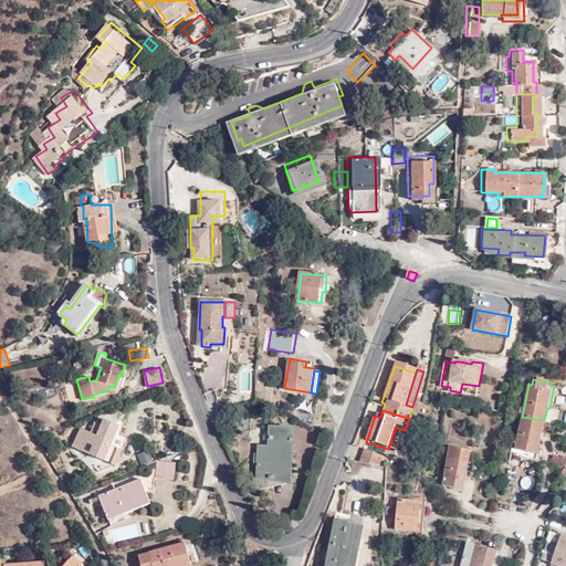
[(544,420),(522,417),(515,449),(523,450),(537,453),(544,420)]
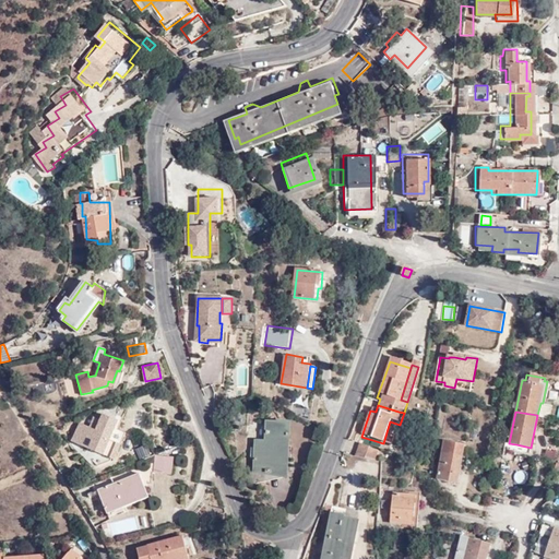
[(90,435),(93,428),(83,425),(81,431),(78,430),(73,441),(104,454),(102,460),(106,462),(110,460),(111,458),(115,459),(125,435),(114,430),(118,419),(104,414),(97,430),(94,437),(90,435)]
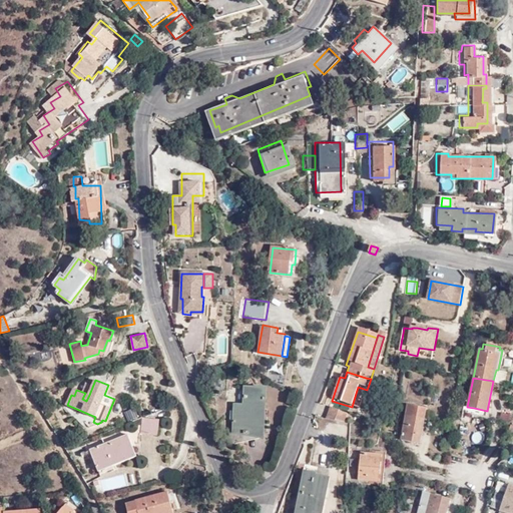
[(266,388),(245,387),(243,405),(235,405),(234,432),(248,433),(248,432),(258,432),(259,410),(265,410),(266,388)]
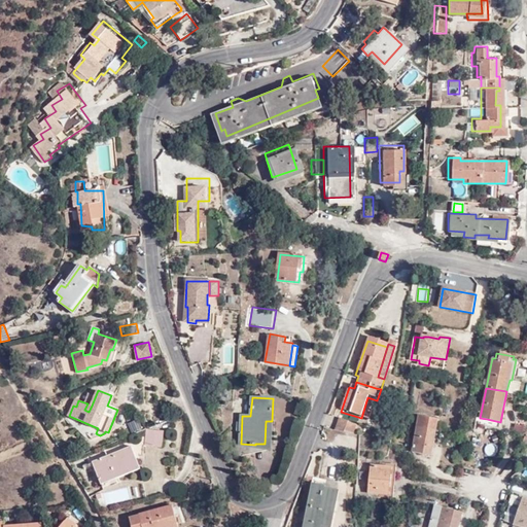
[(364,409),(362,419),(370,420),(372,410),(364,409)]
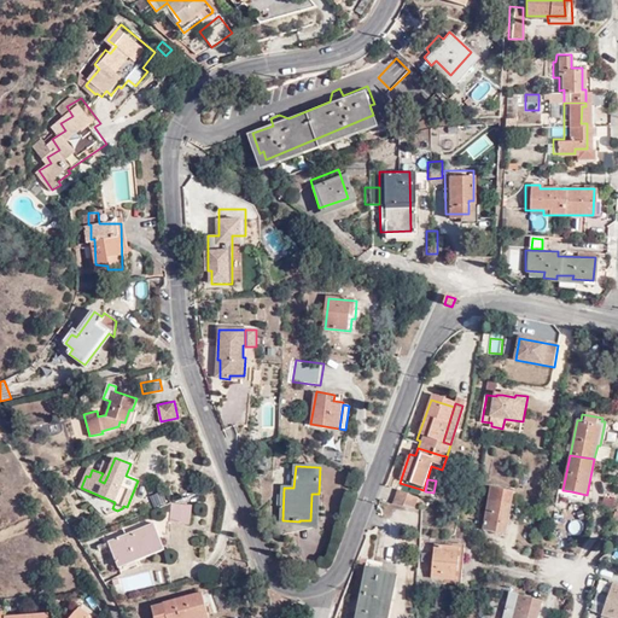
[(513,491),(491,488),(483,529),(505,534),(513,491)]
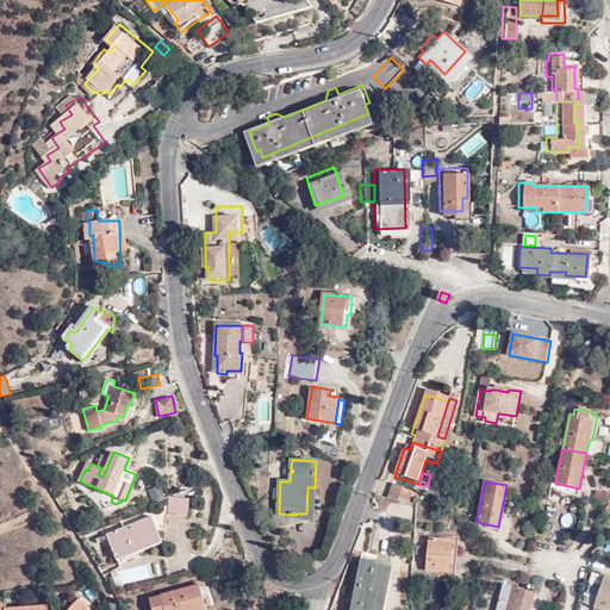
[(392,487),(379,483),(373,497),(388,499),(392,487)]
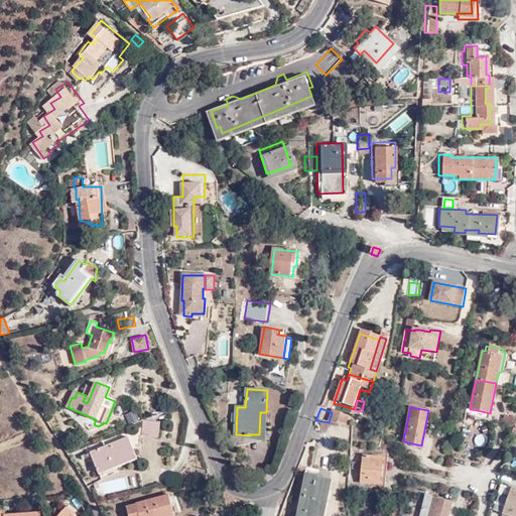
[(477,410),(470,409),(470,410),(465,409),(463,417),(475,419),(477,410)]
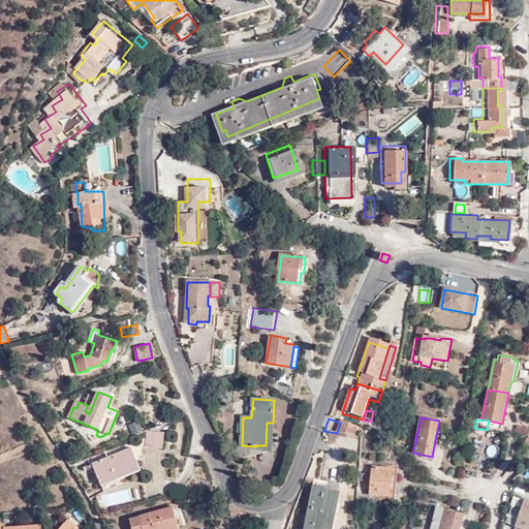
[(359,429),(340,423),(337,433),(355,436),(359,429)]
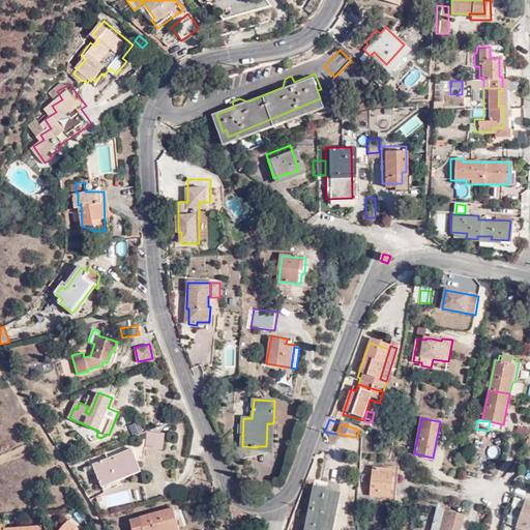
[(148,431),(147,431),(145,446),(153,447),(156,432),(148,431)]
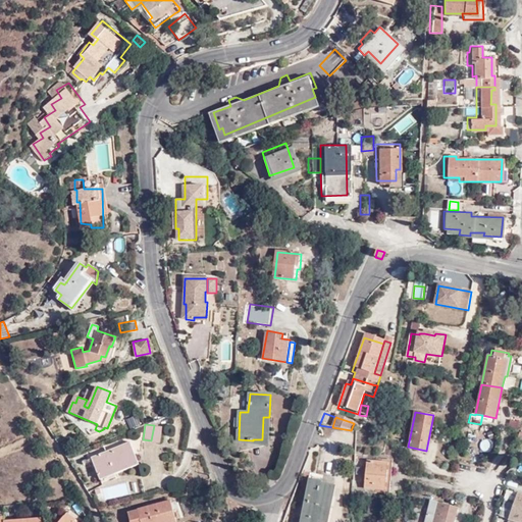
[(154,425),(151,440),(159,441),(162,427),(154,425)]
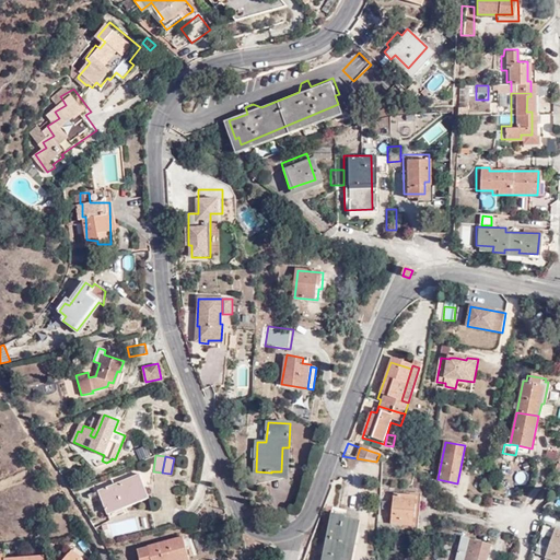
[(516,473),(517,483),(528,482),(527,471),(516,473)]
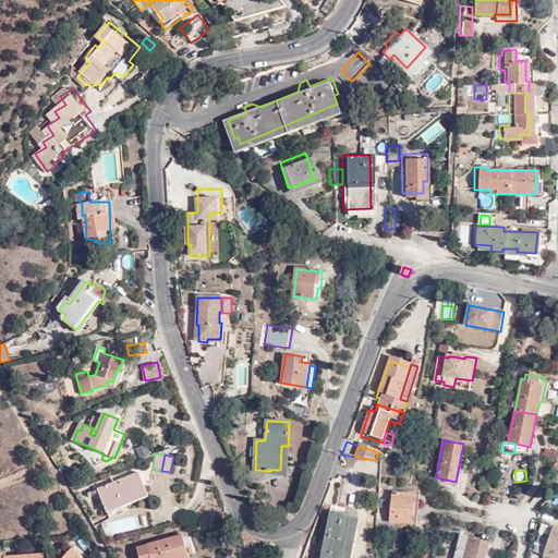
[(140,471),(98,487),(99,492),(106,507),(121,500),(123,506),(148,496),(140,471)]
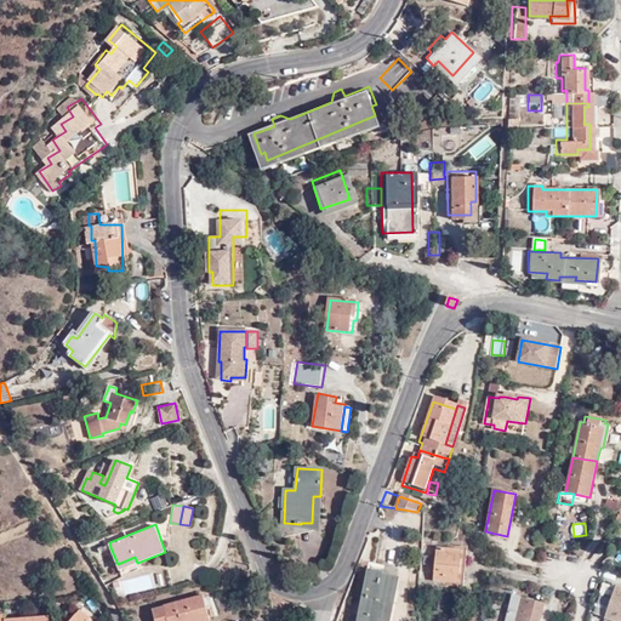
[(466,551),(437,547),(433,580),(463,582),(466,551)]
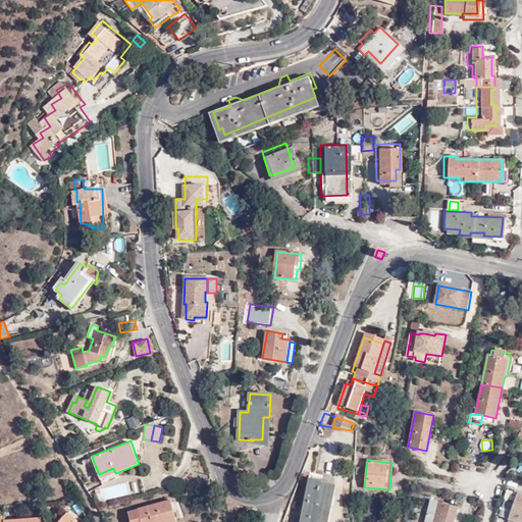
[(101,478),(115,473),(113,468),(99,474),(101,478)]
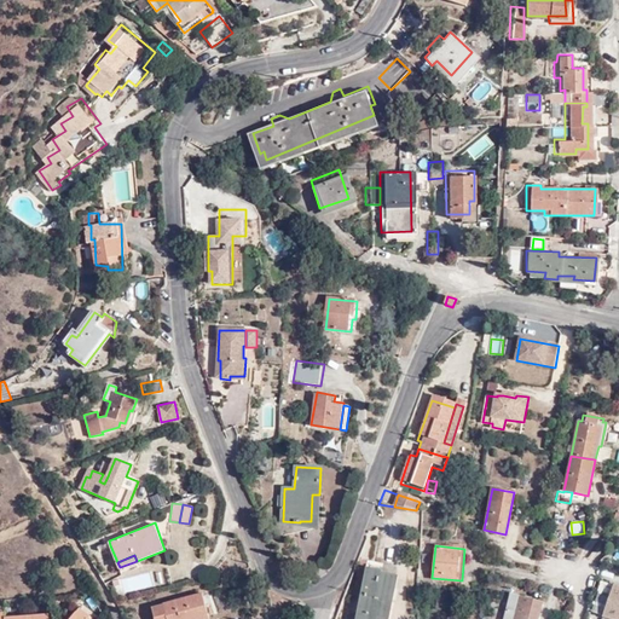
[(121,580),(125,595),(156,585),(151,571),(121,580)]
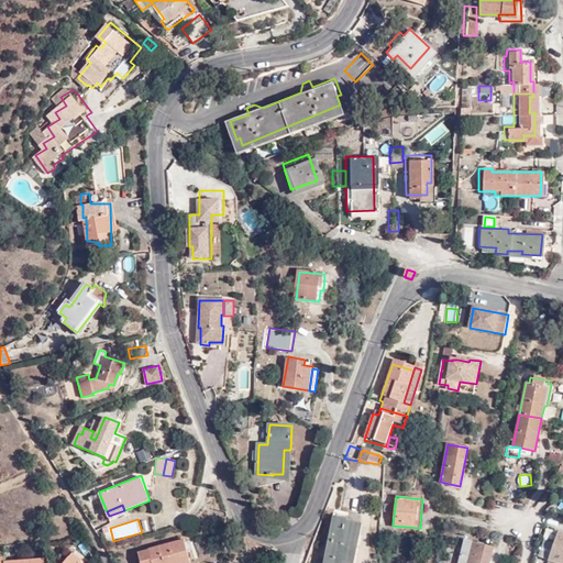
[(349,521),(338,519),(328,562),(352,562),(360,528),(348,526),(349,521)]
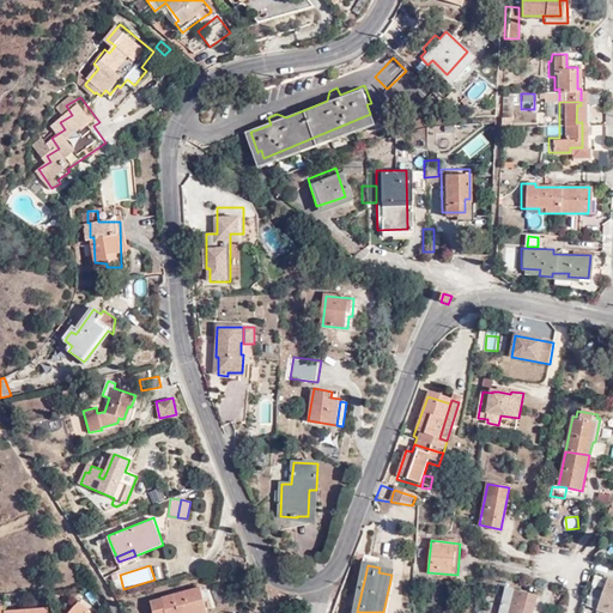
[(612,612),(612,578),(601,576),(588,612),(612,612)]
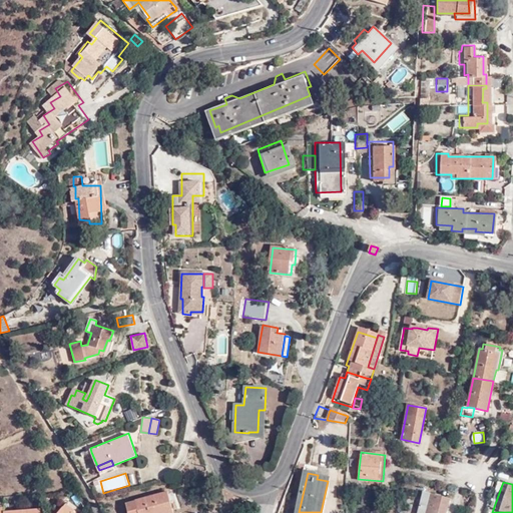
[(149,512),(154,512),(163,512),(177,510),(173,489),(139,497),(140,499),(131,501),(133,512),(131,512),(149,512)]
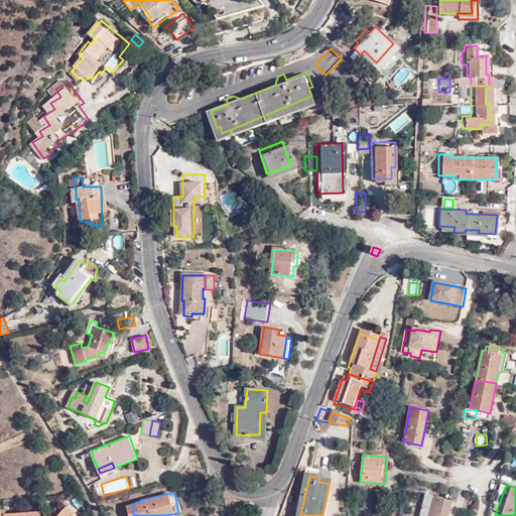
[(374,493),(364,493),(363,508),(373,509),(374,493)]
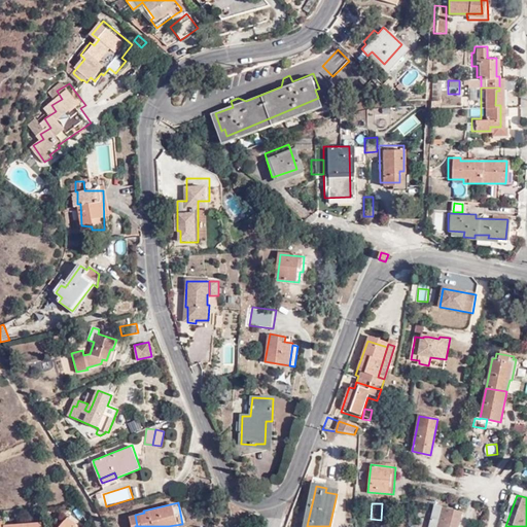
[(427,526),(457,526),(461,512),(434,504),(427,526)]
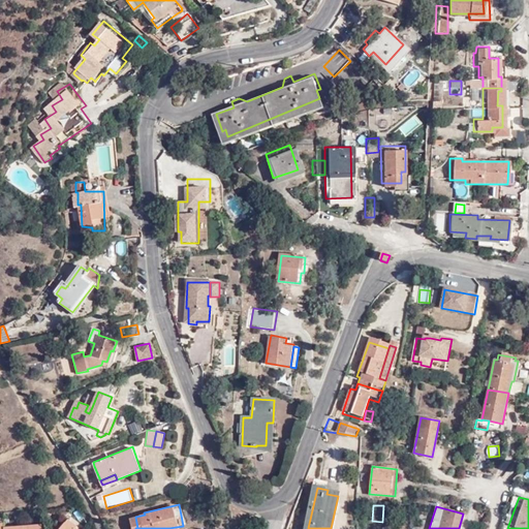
[(69,517),(68,519),(76,526),(79,524),(69,517)]
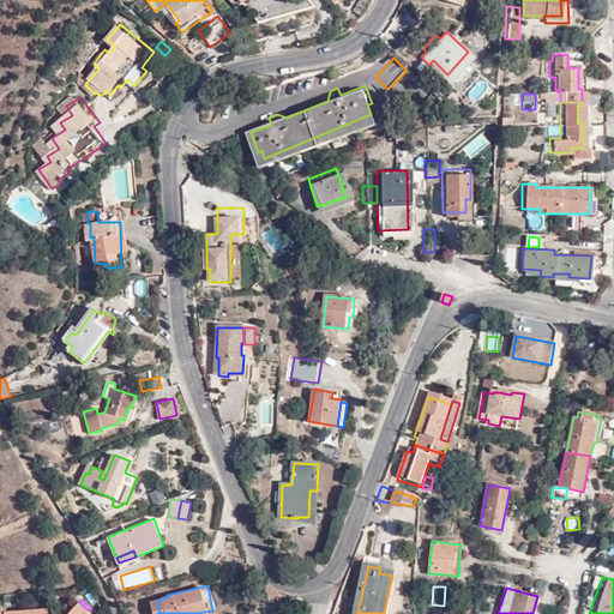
[(92,613),(89,611),(79,602),(68,613),(92,613)]
